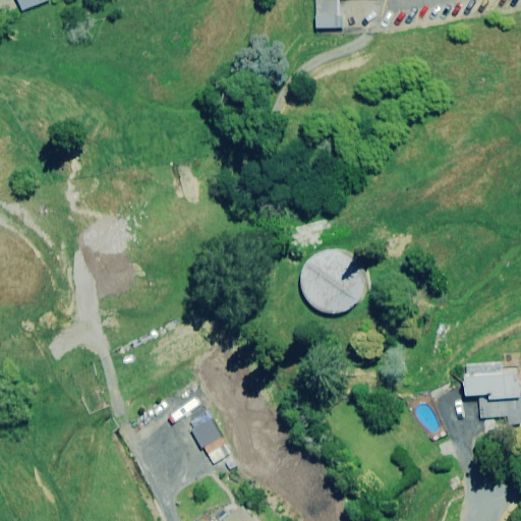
[(51,0),(19,0),(24,11),(52,0),(51,0)]
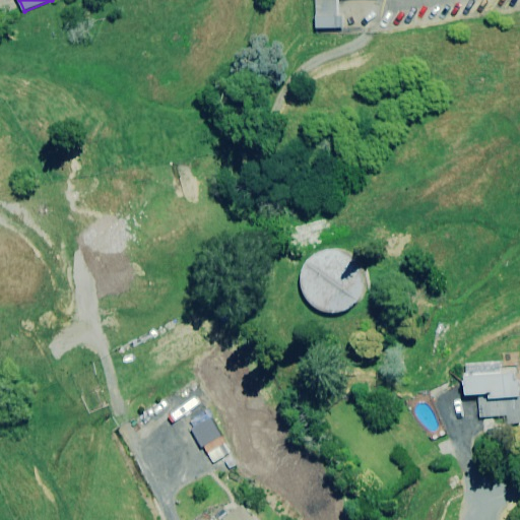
[(315,0),(316,20),(316,27),(344,27),(343,0),(315,0)]
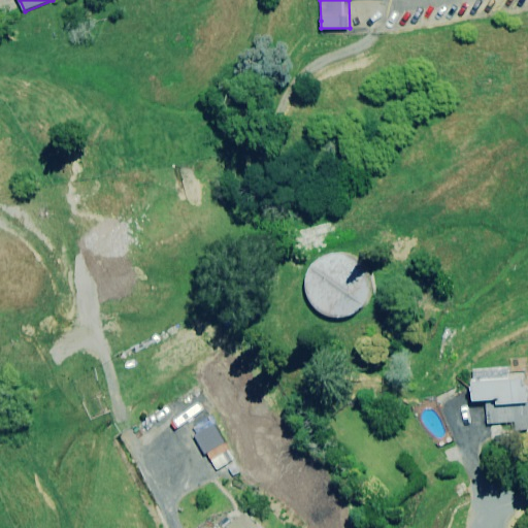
[(327,256),(325,257),(320,260),(316,264),(311,268),(308,273),(307,279),(306,285),(306,291),(307,296),(309,302),(312,307),(317,311),(321,315),(326,318),(332,320),(337,321),(343,320),(350,319),(355,317),(360,314),(364,309),(368,305),(370,300),(372,295),(373,289),(373,283),(372,277),(369,271),(366,267),(363,262),(358,259),(353,256),(348,254),(341,253),(335,254),(330,255),(327,256)]
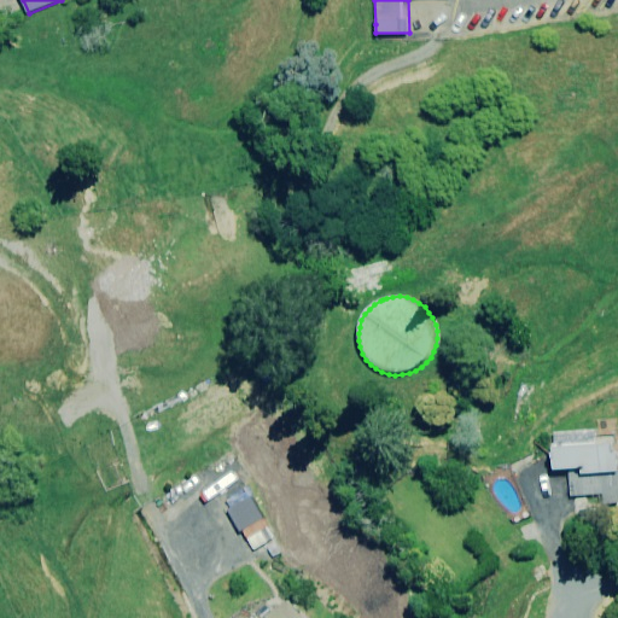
[(570,471),(570,499),(575,499),(576,516),(588,514),(587,499),(604,497),(604,505),(617,503),(617,511),(617,436),(598,437),(598,443),(554,444),(554,471),(570,471)]
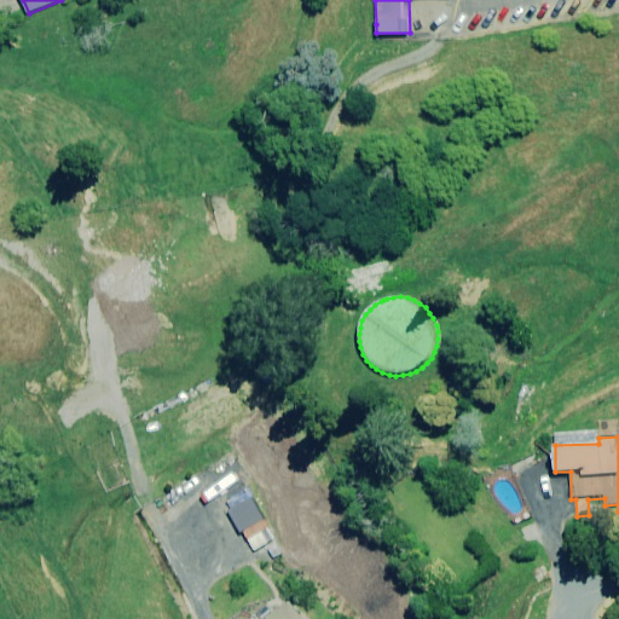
[(306,618),(302,612),(299,615),(289,603),(268,618),(306,618)]
